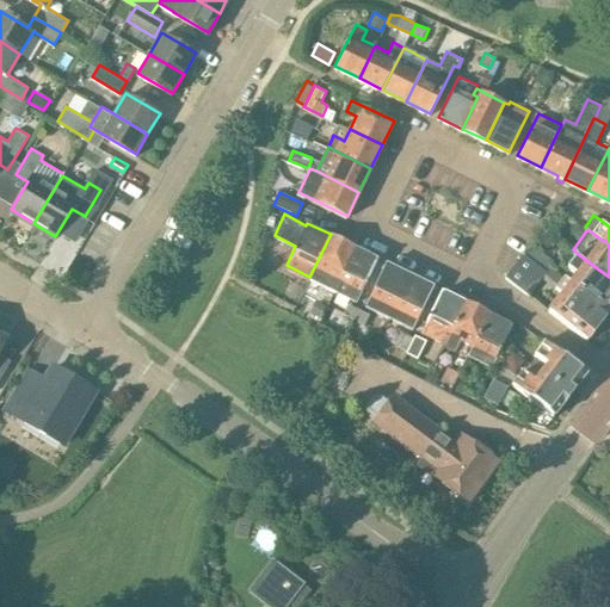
[(338,278),(353,246),(331,234),(309,277),(339,291),(344,280),(338,278)]
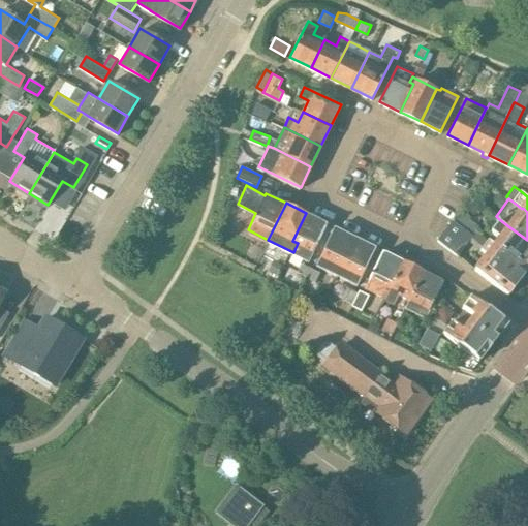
[(298,243),(293,252),(309,259),(327,223),(306,213),(292,241),(298,243)]
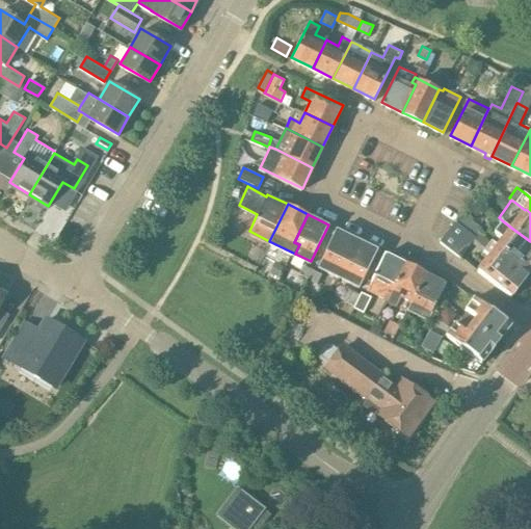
[(475,235),(458,222),(455,220),(441,240),(461,256),(477,236),(475,235)]
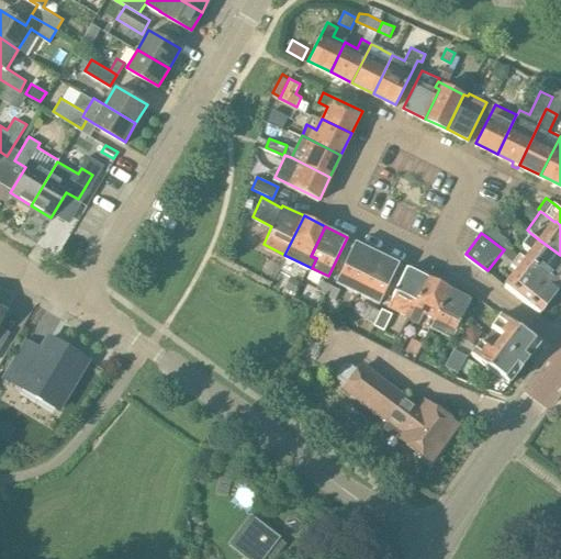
[(559,284),(560,282),(560,255),(530,233),(523,244),(533,252),(526,259),(526,260),(560,287),(560,286),(559,284)]
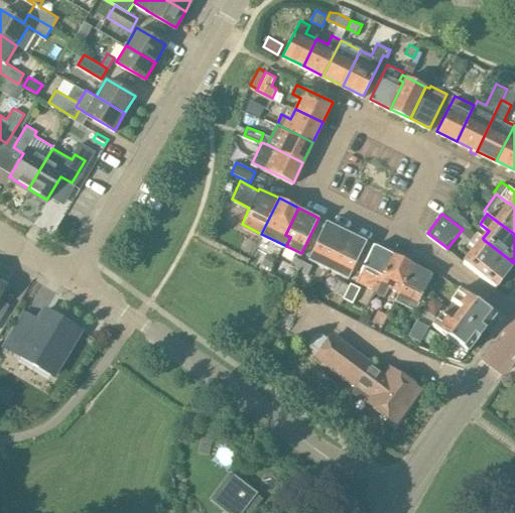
[(333,258),(346,231),(326,221),(308,256),(329,266),(333,258)]
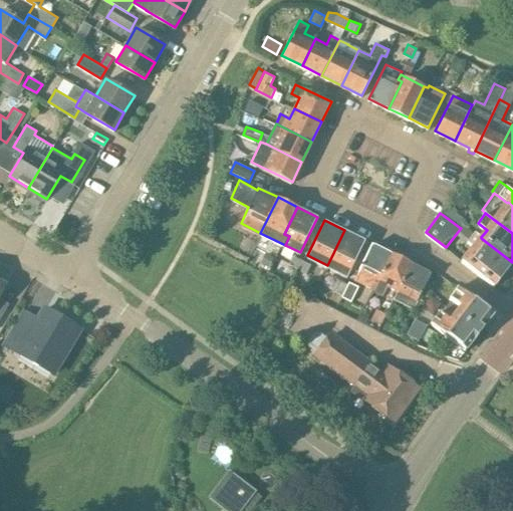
[(331,257),(327,265),(347,275),(364,240),(344,230),(331,257)]
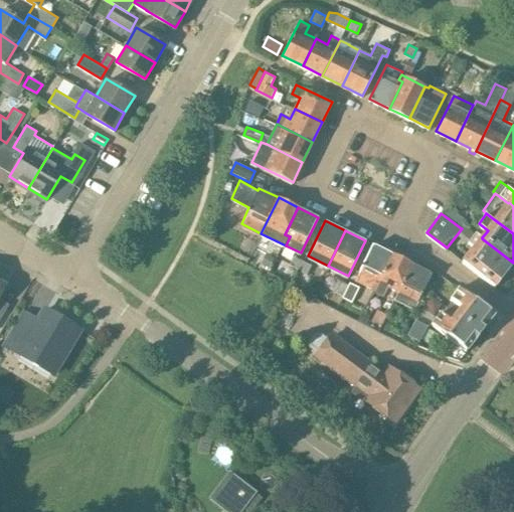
[(482,238),(482,237),(476,232),(468,243),(473,246),(463,260),(495,286),(513,263),(482,238)]
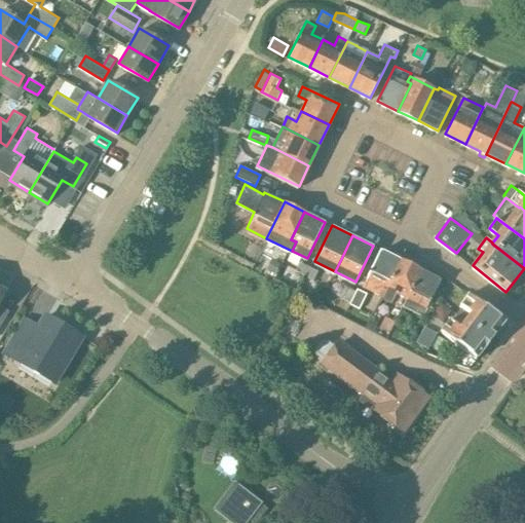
[(387,286),(401,259),(380,249),(363,285),(379,293),(383,284),(387,286)]
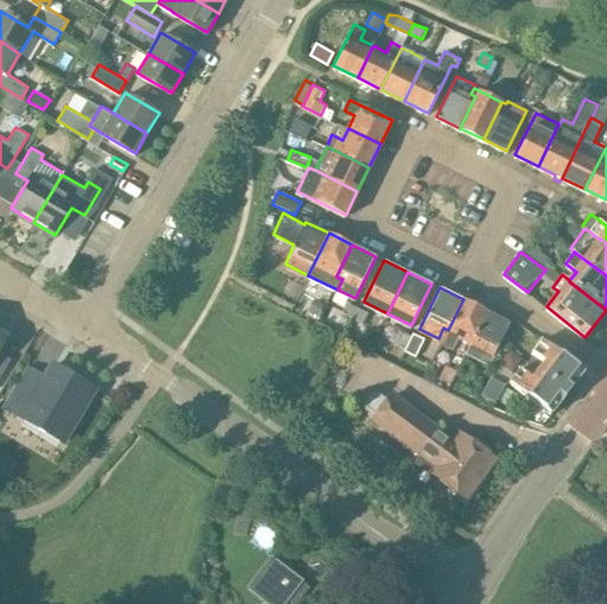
[(318,313),(326,299),(316,293),(308,309),(318,313)]
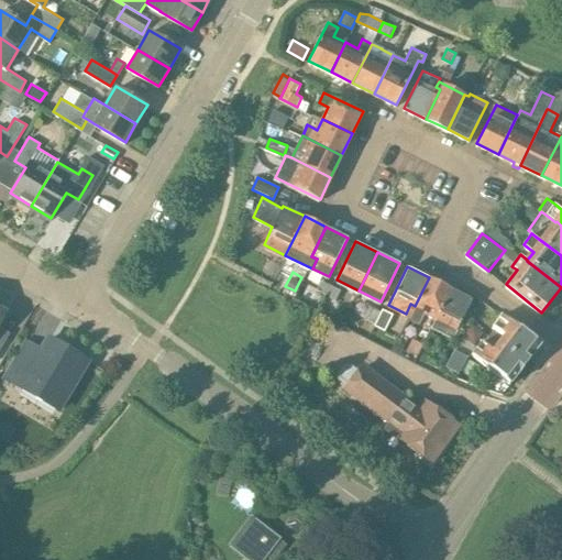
[(437,317),(451,288),(429,277),(415,306),(410,304),(406,314),(416,318),(420,309),(436,317),(437,317)]
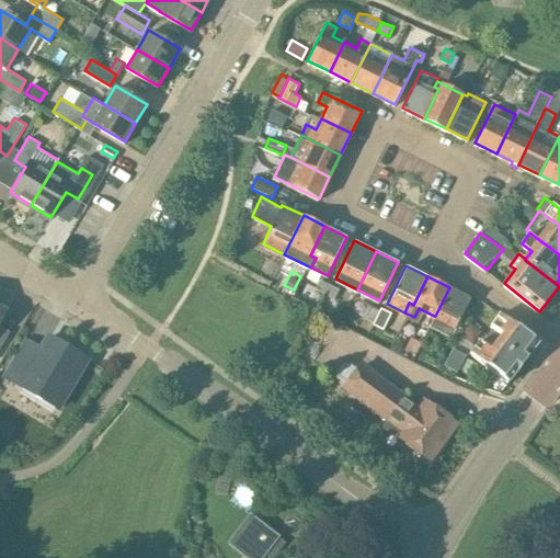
[(324,292),(330,282),(320,277),(316,288),(324,292)]
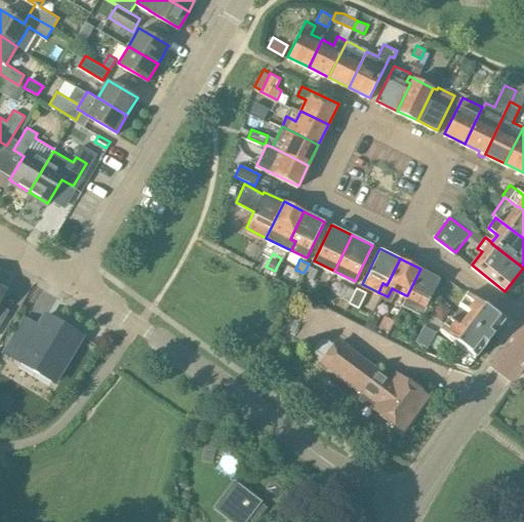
[(309,264),(304,273),(313,278),(318,269),(309,264)]
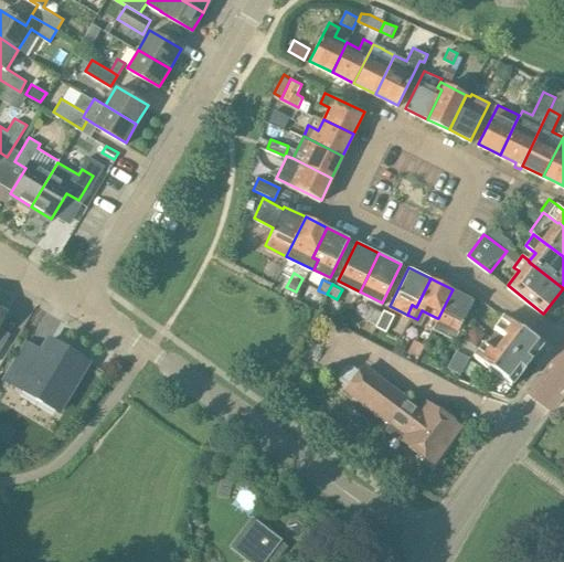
[(438,318),(437,318),(433,327),(456,338),(474,299),(453,289),(438,318)]
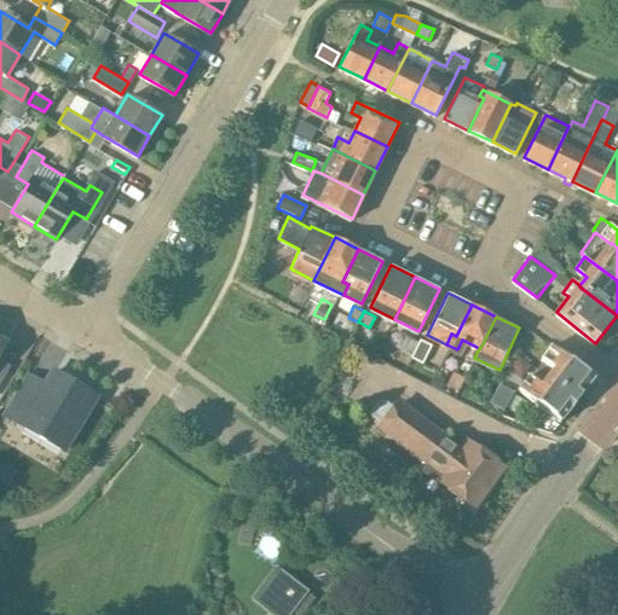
[(414,350),(420,340),(408,334),(402,344),(414,350)]
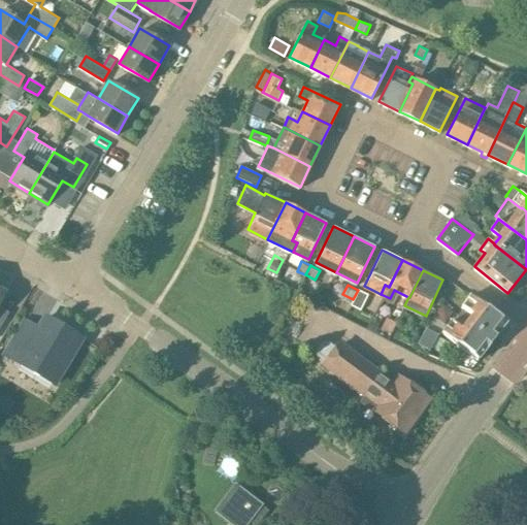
[(358,290),(353,299),(354,299),(352,302),(361,307),(368,293),(359,288),(358,290)]
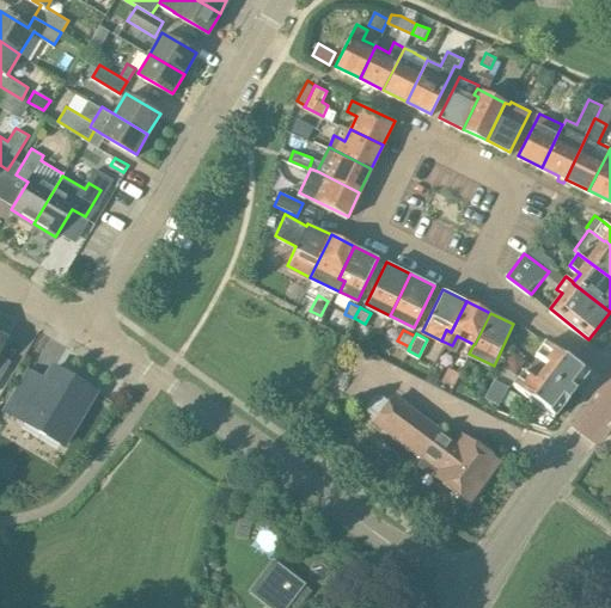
[(532,363),(572,393),(588,372),(547,339),(536,354),(538,355),(532,363)]
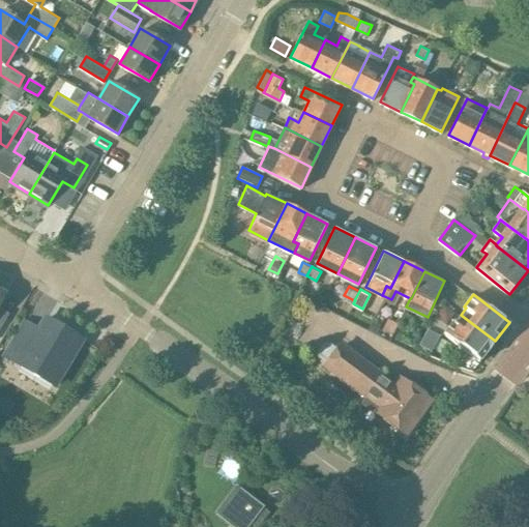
[(26,318),(19,331),(5,354),(55,383),(83,337),(48,315),(40,327),(26,318)]
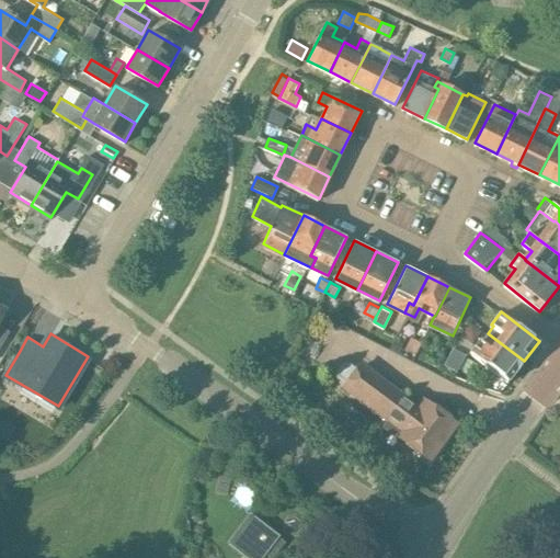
[(509,380),(524,361),(488,333),(481,340),(480,339),(470,351),(509,380)]
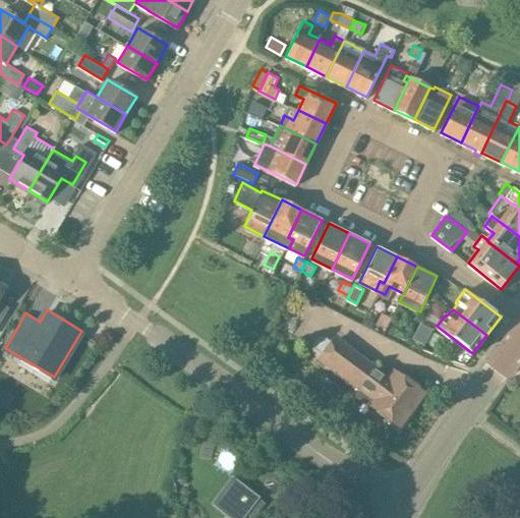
[(387,327),(392,317),(382,311),(377,322),(387,327)]
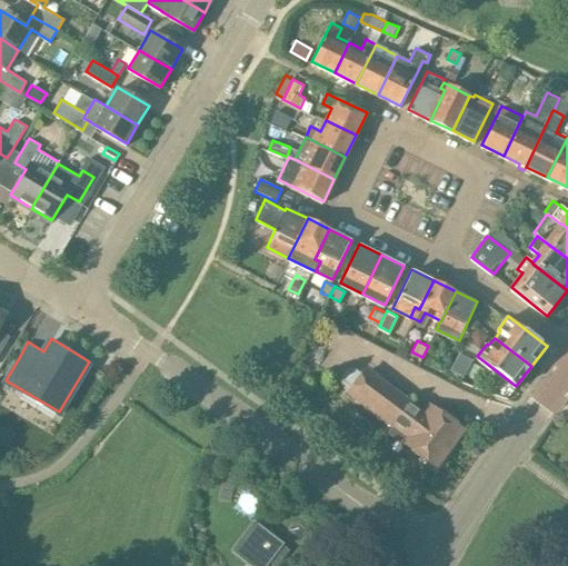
[(456,359),(469,367),(472,359),(459,353),(456,359)]
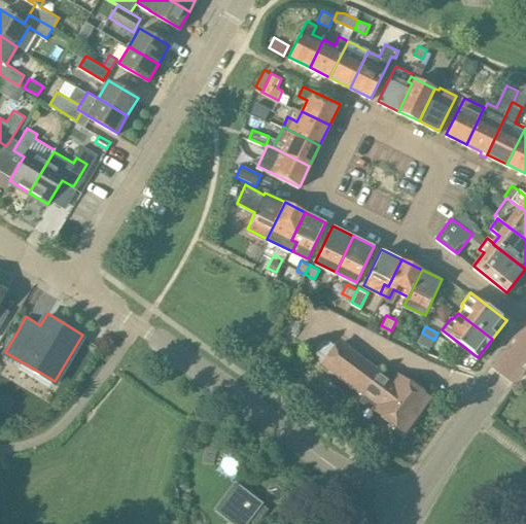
[(394,378),(341,341),(322,364),(375,404),(373,407),(405,431),(430,399),(404,379),(400,383),(394,378)]
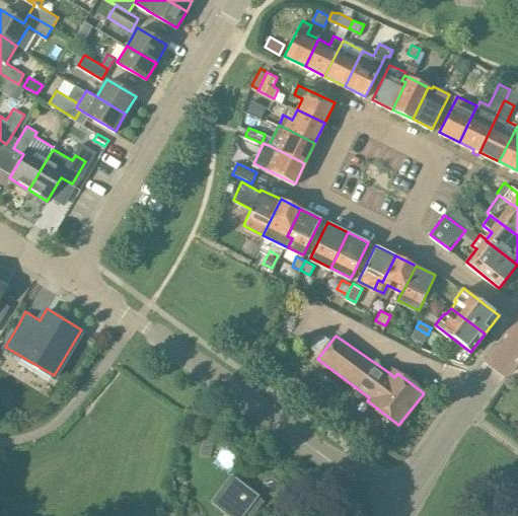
[(235,515),(244,515),(262,492),(233,472),(214,501),(235,515)]
